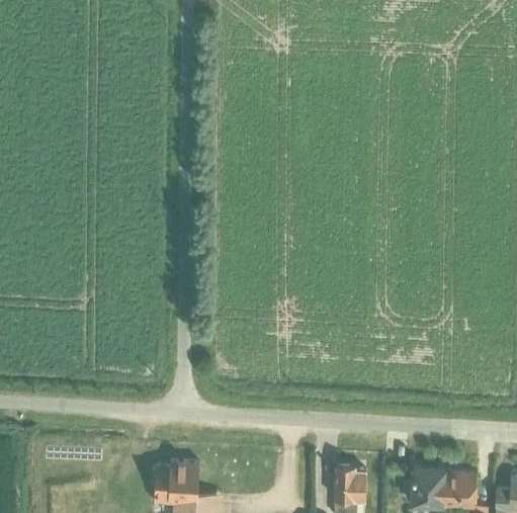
[(195,512),(197,496),(199,464),(170,462),(170,468),(156,467),(156,469),(152,469),(151,485),(155,485),(154,505),(175,506),(174,512),(195,512)]
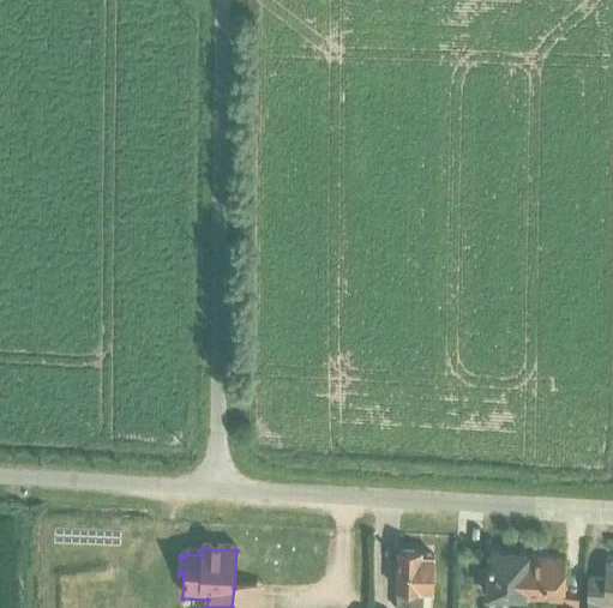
[(421,607),(422,596),(430,596),(432,596),(433,559),(421,559),(421,554),(397,554),(395,607),(421,607)]
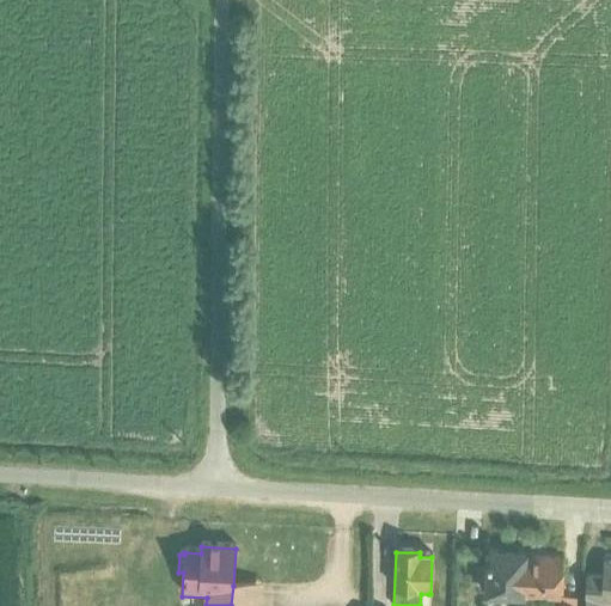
[(487,575),(486,597),(486,600),(524,603),(524,599),(558,601),(560,601),(562,561),(524,558),(489,555),(487,575)]
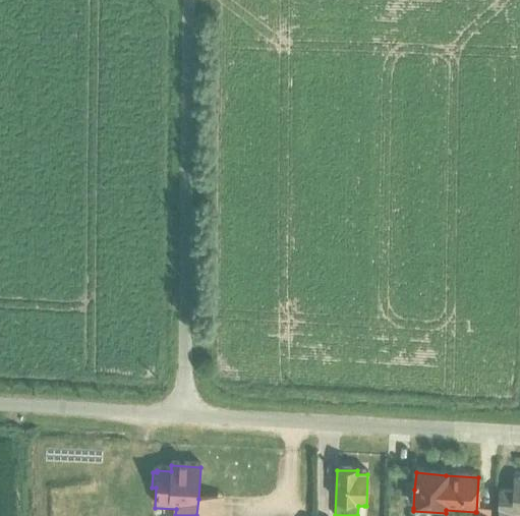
[(499,493),(497,515),(513,515),(519,515),(519,480),(514,480),(513,494),(499,493)]
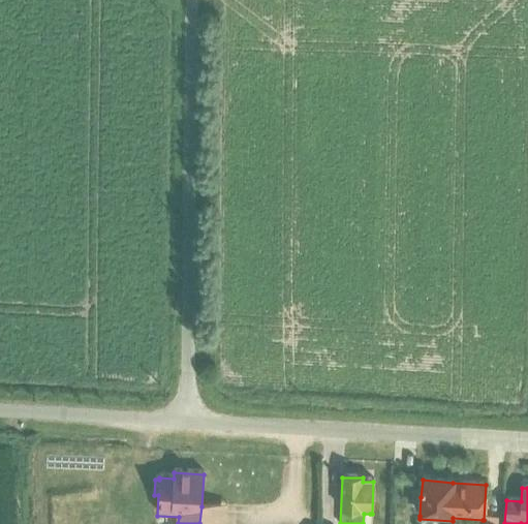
[(225,523),(226,507),(202,506),(199,523),(225,523)]
